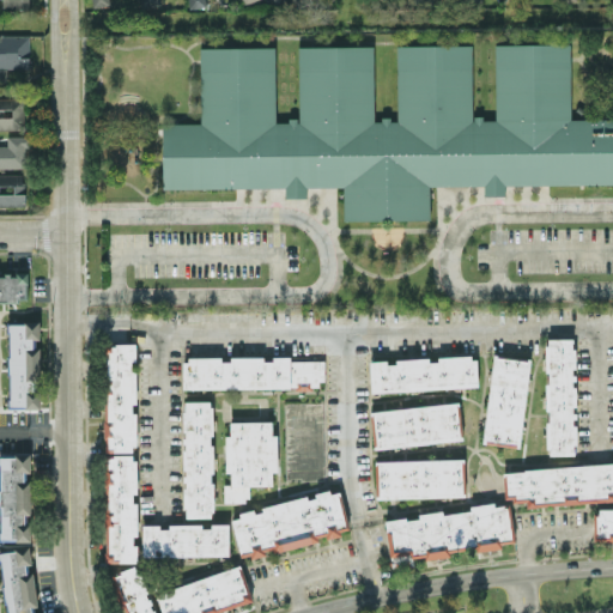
[(1,0),(2,10),(30,8),(29,0),(1,0)]
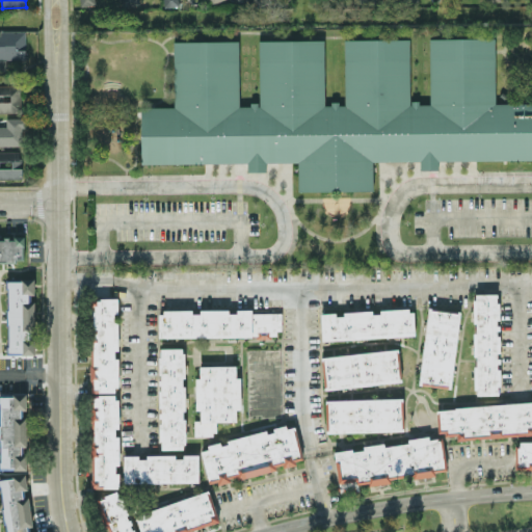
[(0,30),(0,58),(25,59),(25,30),(0,30)]
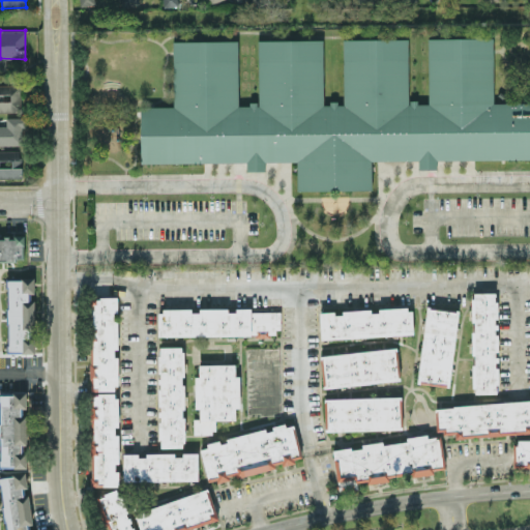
[(140,163),(245,162),(245,171),(265,170),(265,162),(296,162),(296,189),(372,189),(371,159),(418,159),(418,169),(437,169),(437,159),(529,158),(529,101),(493,101),(493,37),(428,37),(428,101),(408,101),(408,38),(343,38),(343,102),(323,102),(323,39),(258,39),(258,104),(238,104),(238,40),(173,40),(173,107),(140,107),(140,163)]
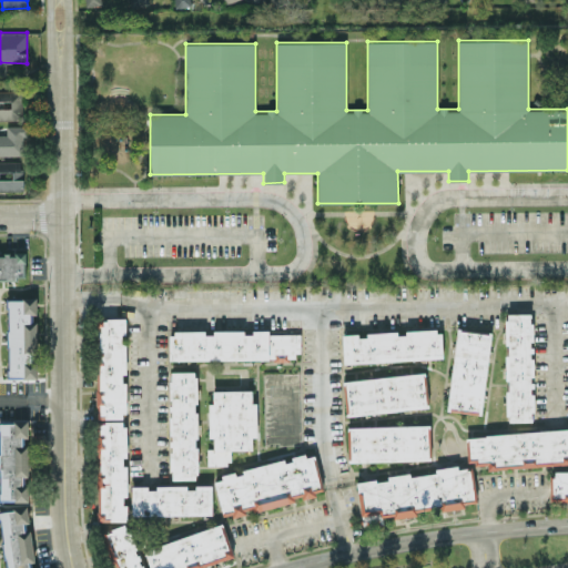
[(0,119),(22,119),(22,89),(0,90),(0,119)]
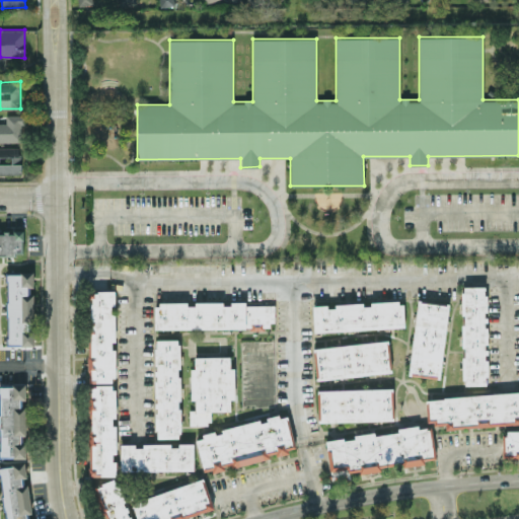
[(0,141),(21,141),(21,124),(25,124),(25,114),(2,115),(2,116),(0,116),(0,141)]
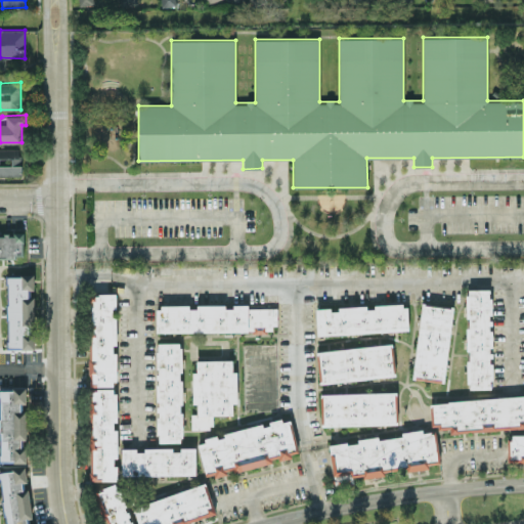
[(0,175),(22,176),(22,148),(0,148),(0,175)]
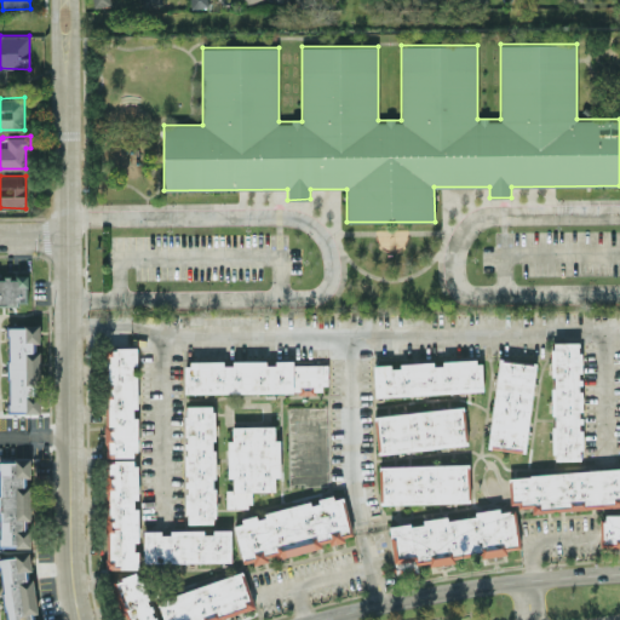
[(0,276),(0,304),(28,305),(28,276),(0,276)]
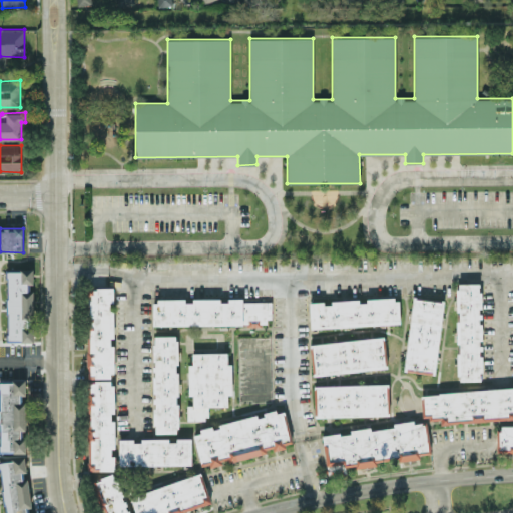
[(33,291),(32,291),(32,270),(7,270),(7,341),(33,341),(33,291)]
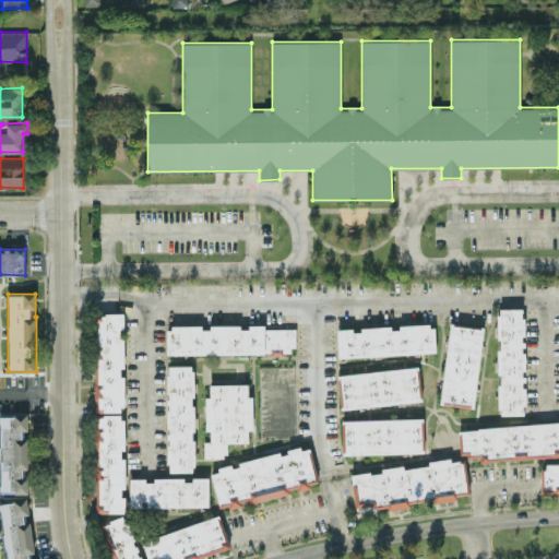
[(498,414),(524,414),(524,308),(498,308),(498,414)]
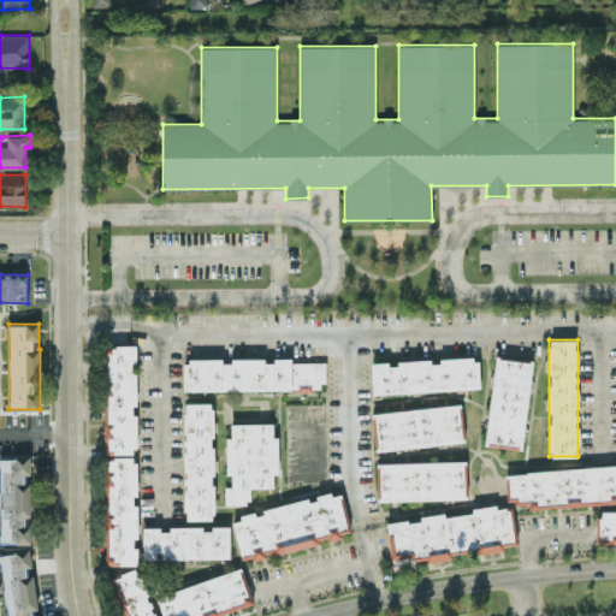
[(107,566),(137,564),(135,404),(136,404),(135,362),(136,362),(136,344),(105,344),(107,566)]
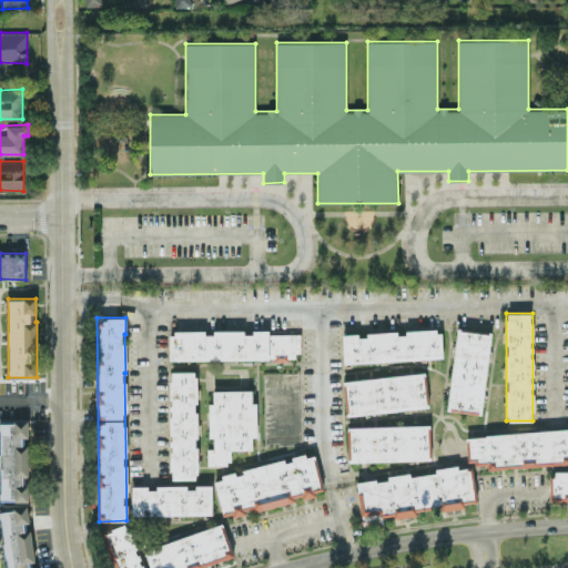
[(343,363),(443,358),(442,328),(405,331),(406,332),(357,334),(357,333),(342,334),(343,363)]
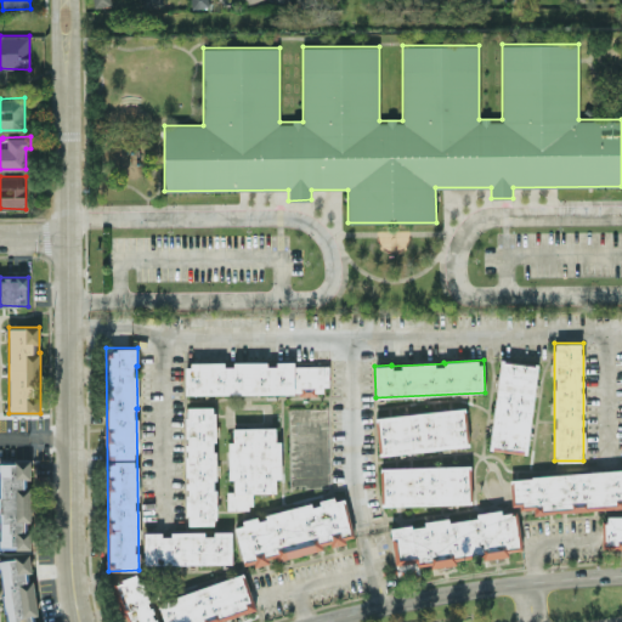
[(529,453),(537,365),(521,363),(521,362),(499,360),(490,450),(529,453)]
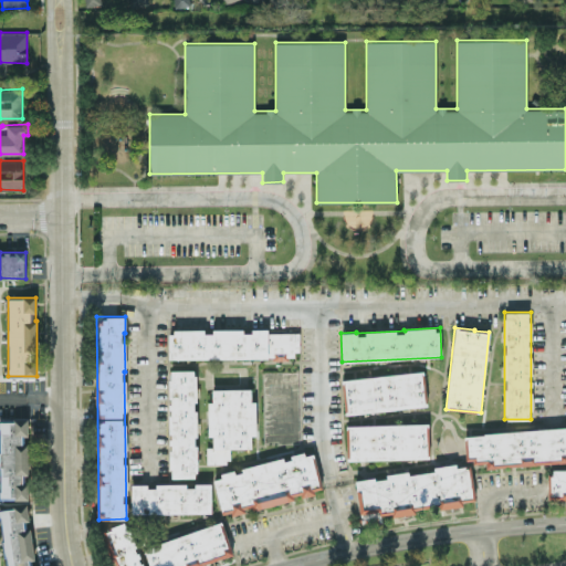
[(168,358),(300,357),(300,332),(268,333),(268,329),(242,331),(242,329),(202,329),(168,329),(168,358)]
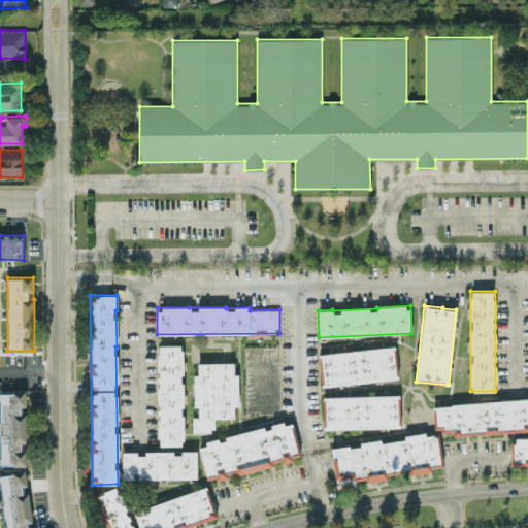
[(159,446),(184,446),(182,344),(157,345),(159,446)]
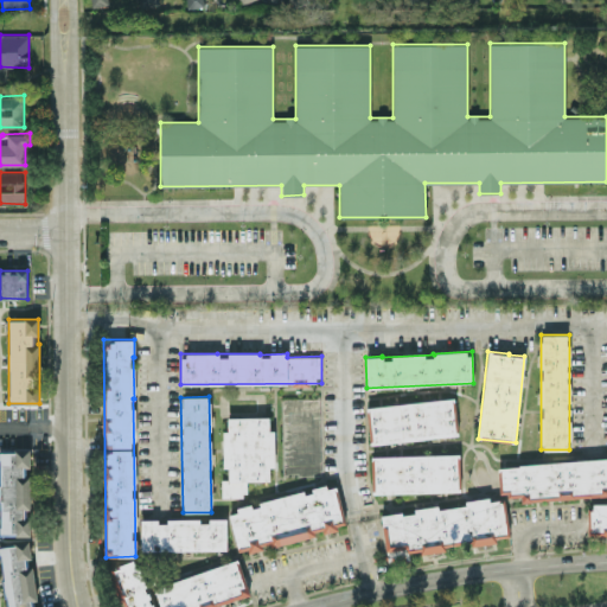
[(458,435),(454,397),(366,407),(371,443),(458,435)]
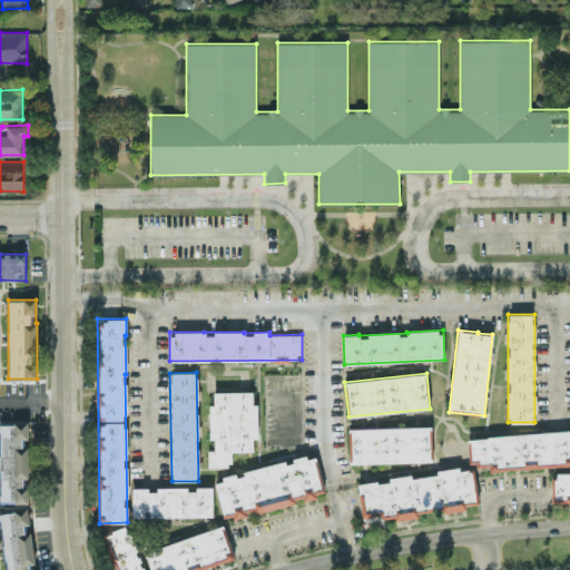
[(253,391),(213,391),(214,404),(208,404),(209,440),(214,440),(214,450),(208,450),(208,465),(232,465),(232,451),(253,451),(253,439),(257,439),(257,403),(253,403),(253,391)]
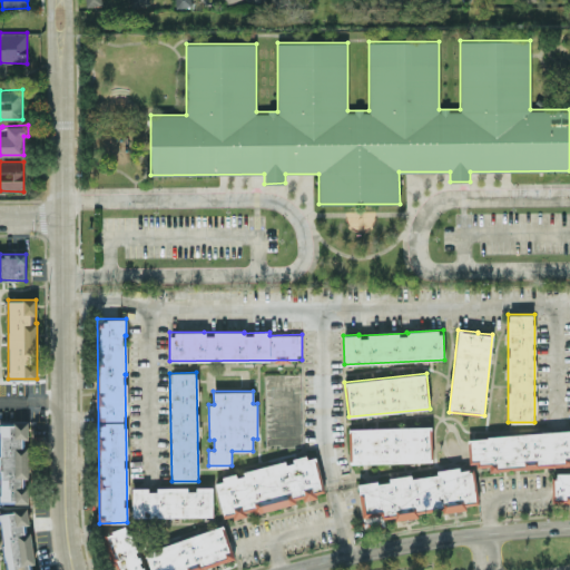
[(28,422),(0,422),(0,501),(29,501),(29,485),(28,485),(28,422)]
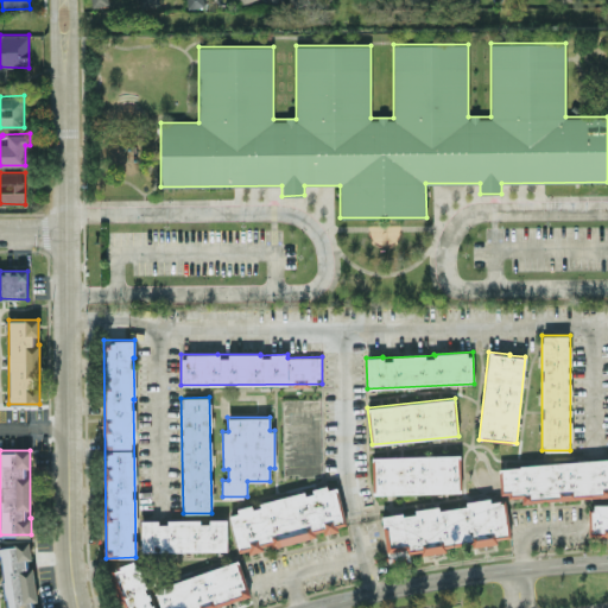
[(460,455),(372,457),(373,494),(461,492),(460,455)]
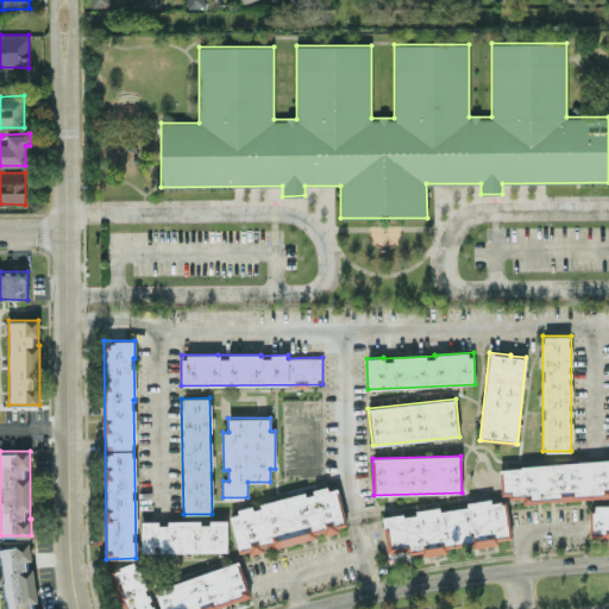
[(608,497),(608,460),(502,465),(503,496),(521,495),(521,502),(608,497)]
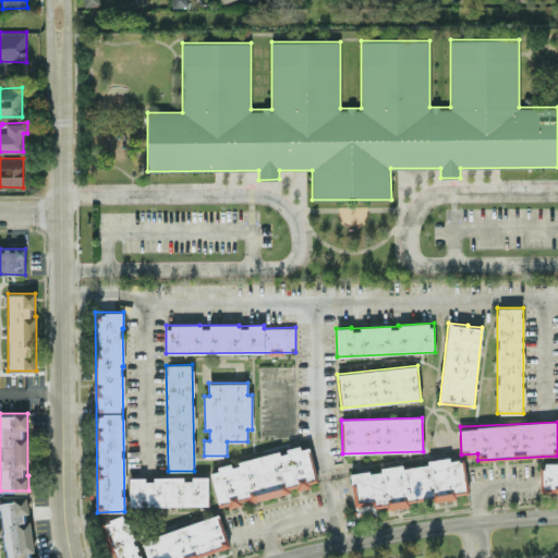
[(228,506),(318,485),(308,445),(287,450),(230,463),(231,465),(210,470),(218,506),(228,504),(228,506)]
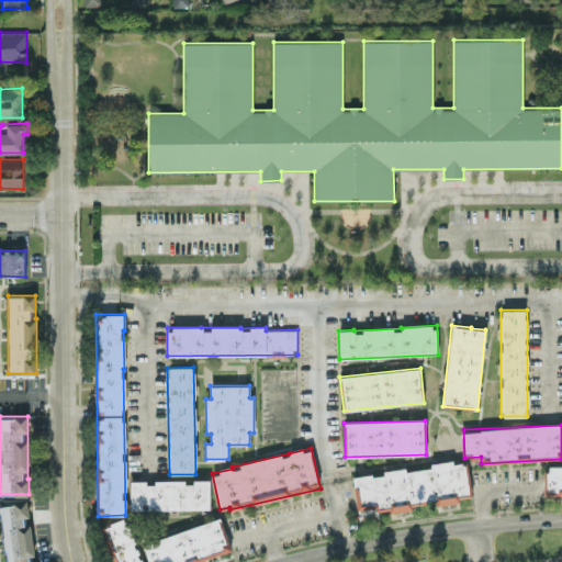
[(352,478),(358,515),(460,499),(460,497),(470,496),(464,462),(454,463),(453,460),(430,463),(431,467),(406,471),(406,467),(383,470),(383,472),(352,478)]
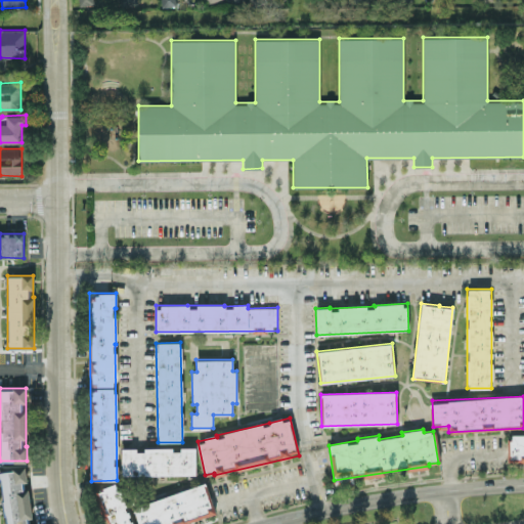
[(509,463),(523,462),(523,435),(509,436),(509,463)]
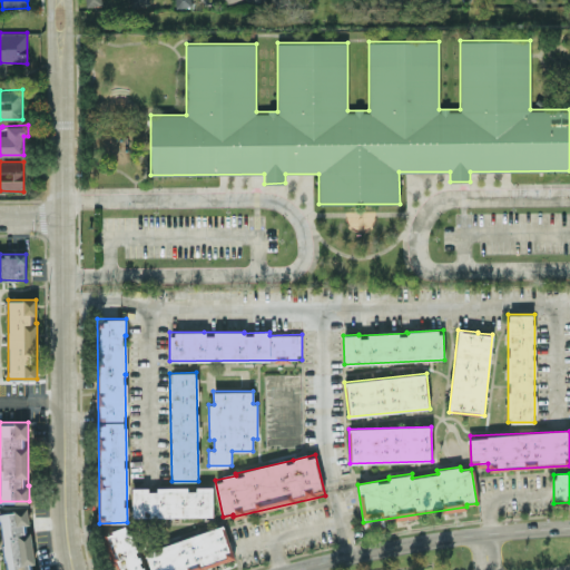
[(156,488),(131,488),(133,518),(213,516),(213,487),(156,488)]
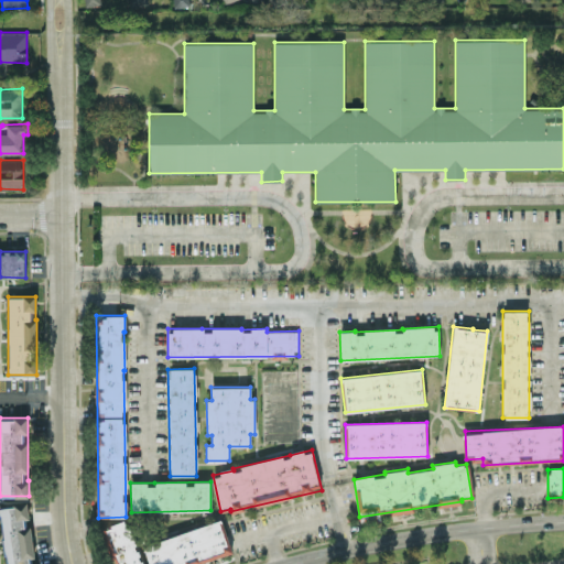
[(0,507),(0,518),(6,563),(34,563),(30,525),(29,525),(25,503),(0,507)]
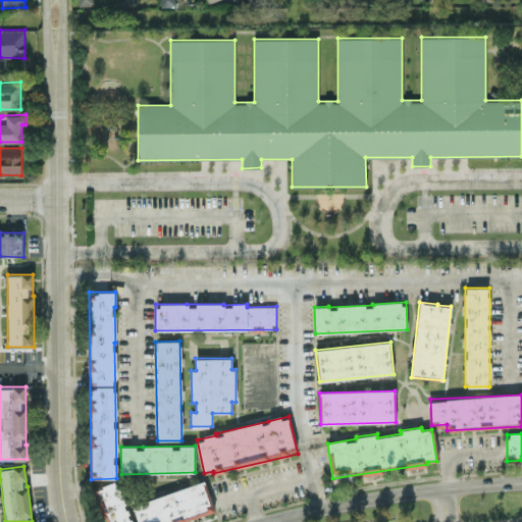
[(132,521),(116,481),(96,489),(102,507),(99,508),(104,521),(132,521)]
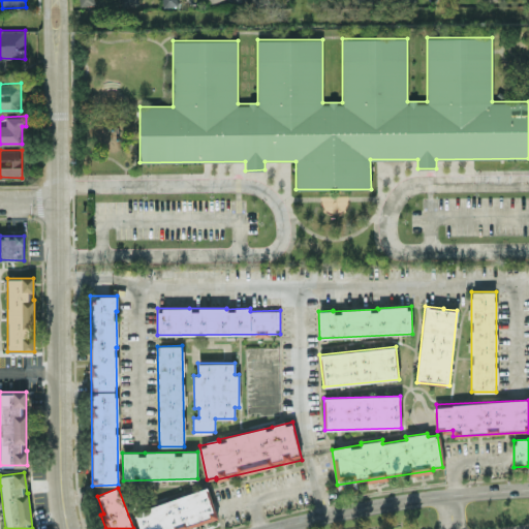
[(134,510),(139,528),(186,528),(217,520),(208,488),(134,510)]
